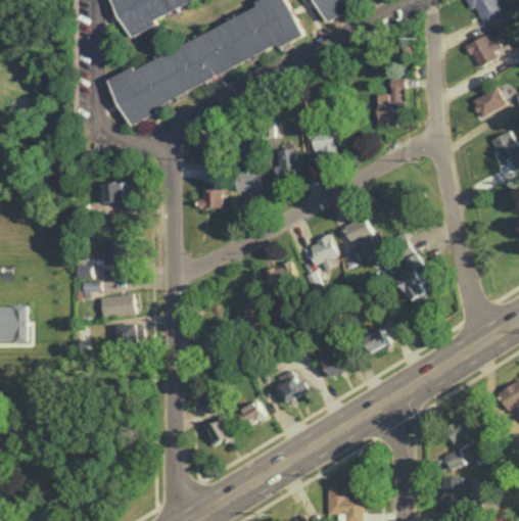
[(130,126),(302,36),(283,0),(256,0),(106,81),(130,126)]
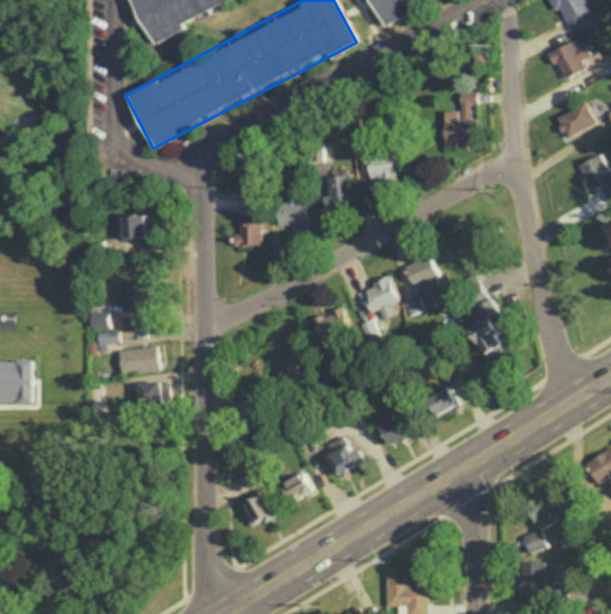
[(132,0),(237,0),(154,46),(132,0)]
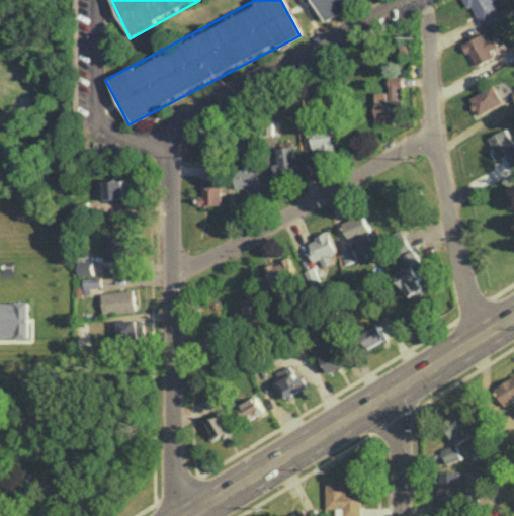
[(312,0),(364,0),(324,21),(312,0)]
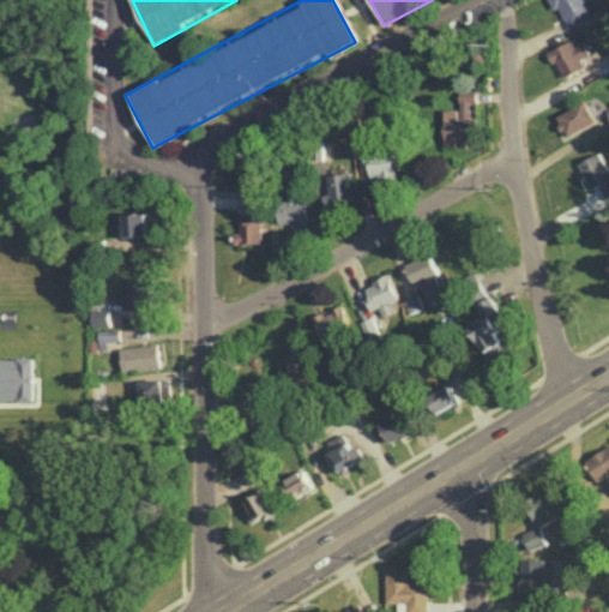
[(544,0),(552,12),(556,10),(567,31),(590,19),(585,10),(590,7),(588,3),(591,0),(544,0)]
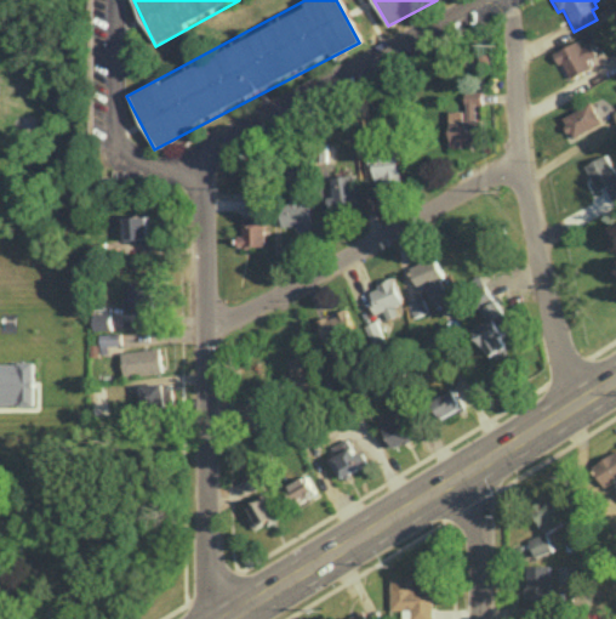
[(577,49),(575,43),(553,52),(565,80),(589,71),(585,61),(593,56),(588,44),(577,49)]
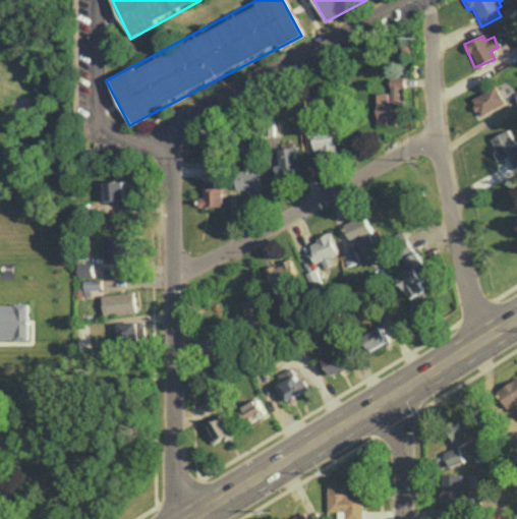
[(376,125),(384,124),(384,121),(401,121),(401,101),(397,101),(397,90),(402,90),(402,77),(388,78),(388,94),(375,94),(376,125)]
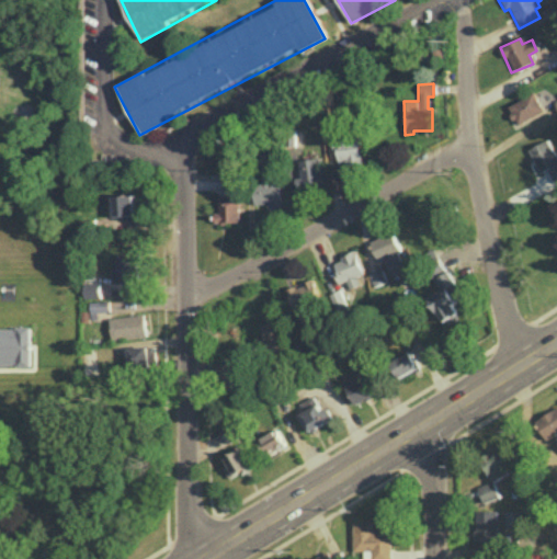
[(541,114),(532,94),(506,106),(513,126),(541,114)]
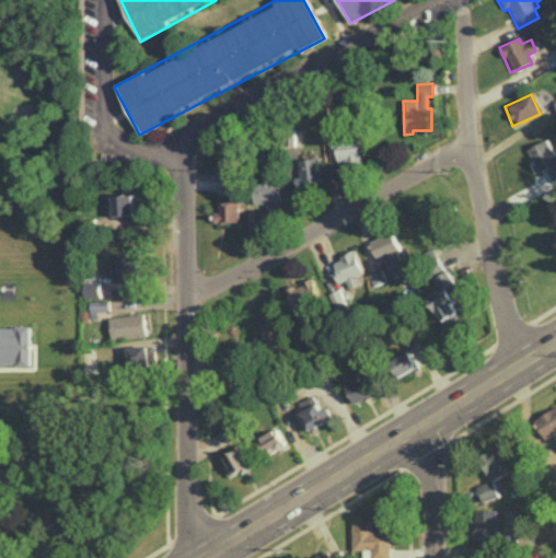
[(332,141),(334,164),(358,163),(357,140),(332,141)]
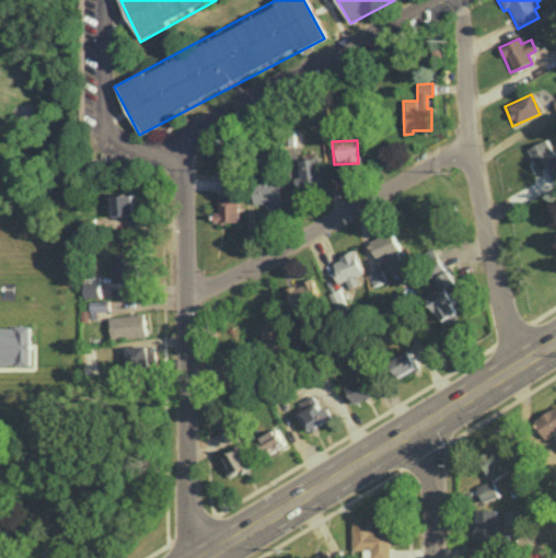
[(537,174),(543,172),(549,184),(555,179),(555,161),(544,140),(524,150),(537,174)]
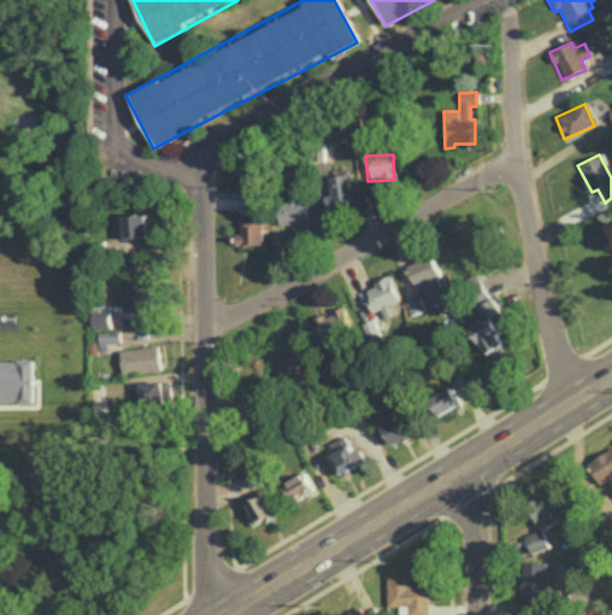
[(321,179),(322,206),(348,204),(348,177),(321,179)]
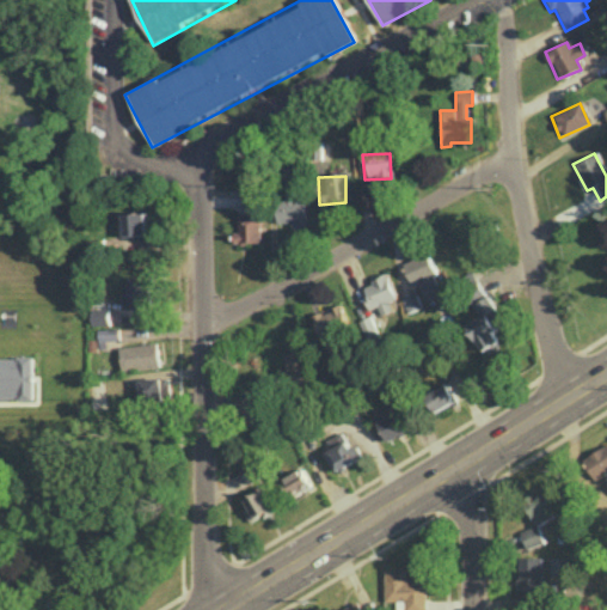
[(305,225),(304,196),(274,197),(275,226),(305,225)]
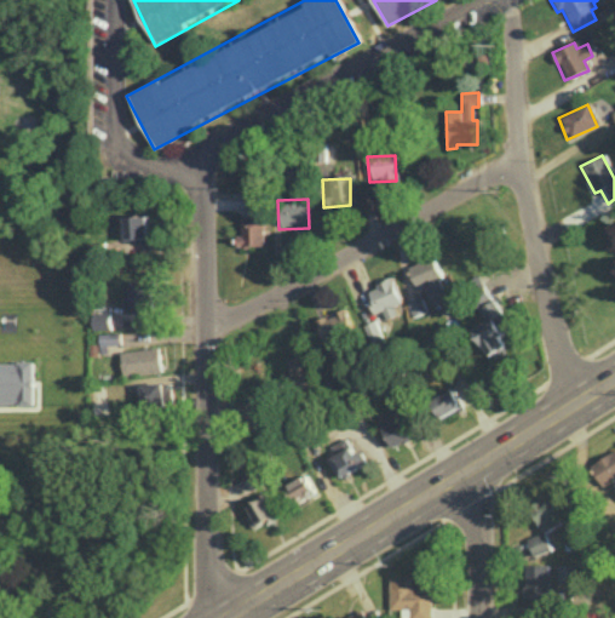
[(145,240),(144,217),(121,217),(121,240),(145,240)]
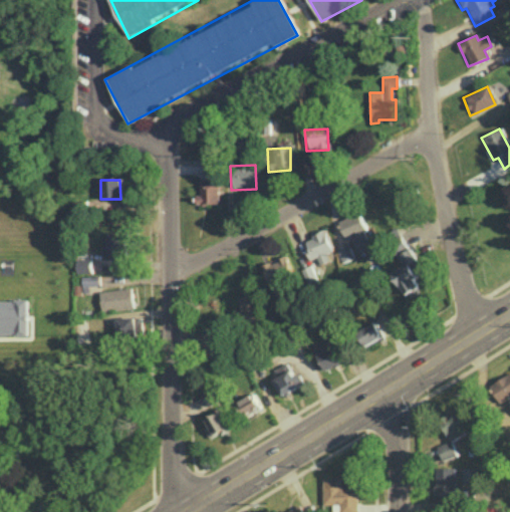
[(198,181),(198,196),(194,196),(194,205),(217,205),(216,181),(198,181)]
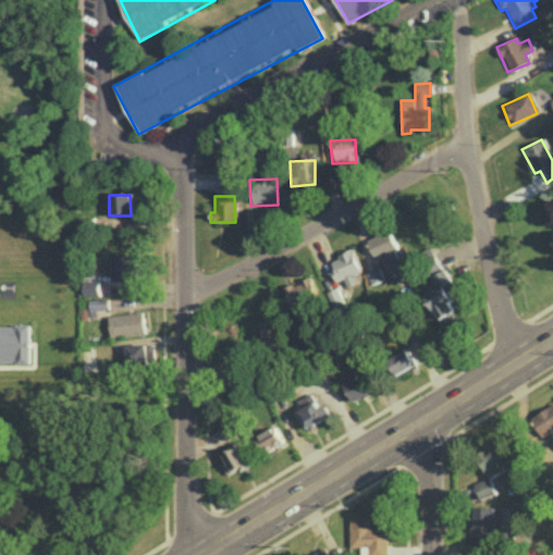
[(366,239),(373,261),(379,259),(386,280),(403,274),(394,249),(395,249),(389,231),(366,239)]
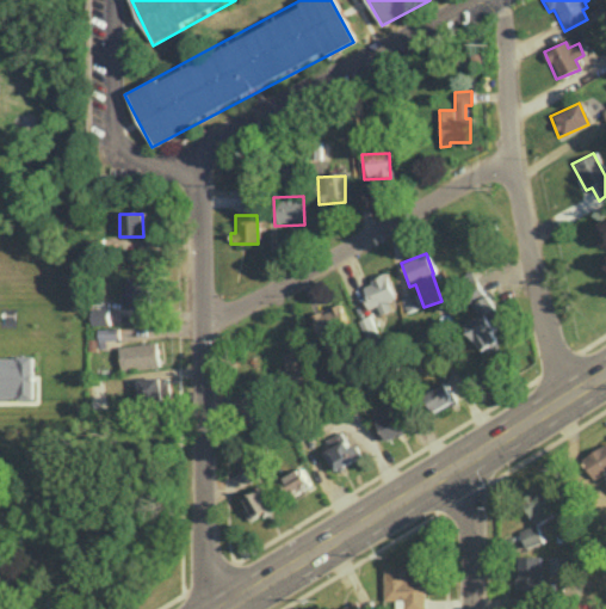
[(123,309),(147,308),(146,277),(122,277),(123,309)]
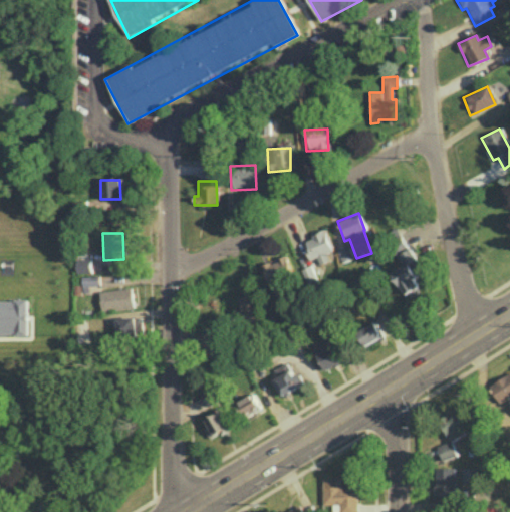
[(315,258),(318,265),(328,262),(325,253),(330,251),(324,233),(300,241),(307,261),(315,258)]
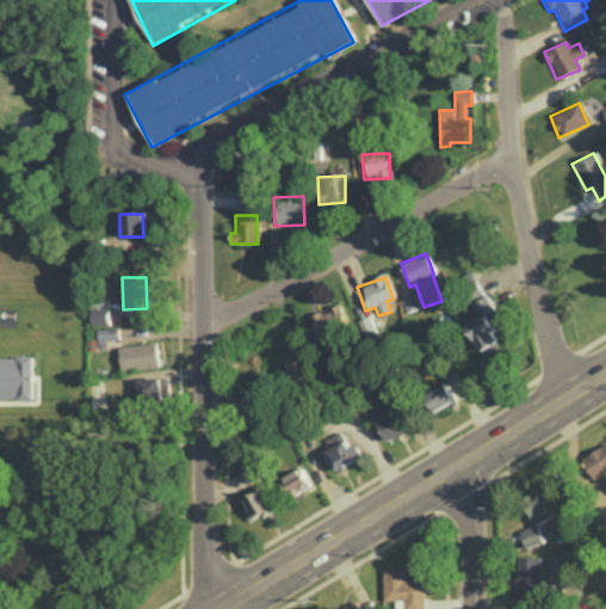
[(404,314),(419,307),(412,291),(397,297),(404,314)]
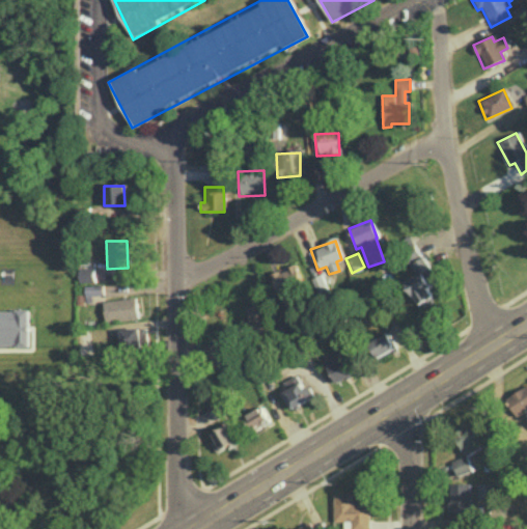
[(404,282),(418,310),(432,303),(424,288),(436,282),(422,257),(409,265),(415,276),(404,282)]
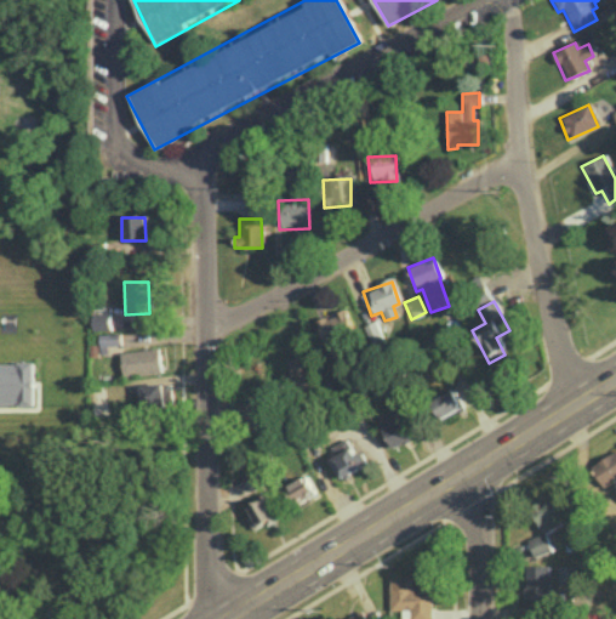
[(342,313),(315,321),(323,347),(349,340),(342,313)]
